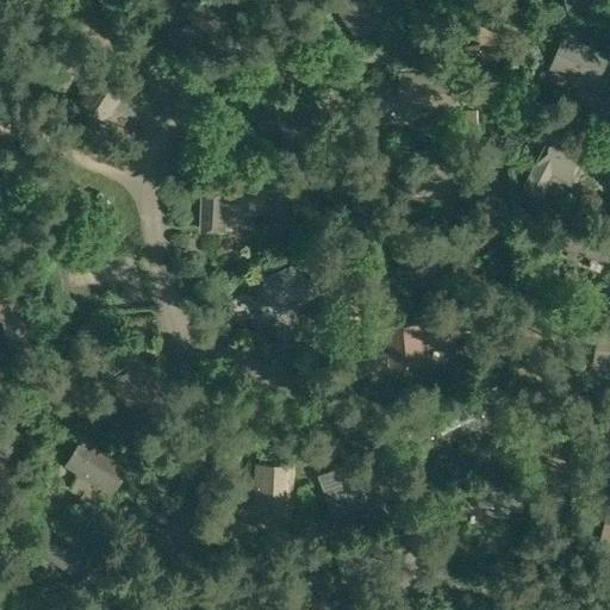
[(179,50),(232,18),(222,0),(186,0),(184,2),(194,20),(169,35),(179,50)]
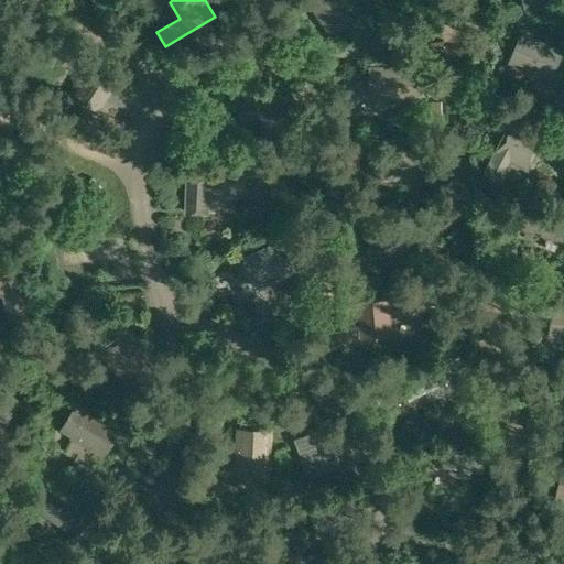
[(358,21),(343,0),(307,0),(305,1),(332,39),(358,21)]
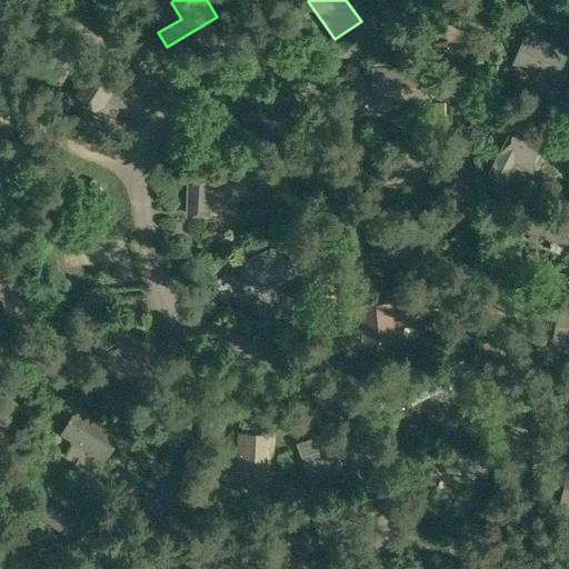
[(521,35),(509,65),(556,85),(568,55),(521,35)]
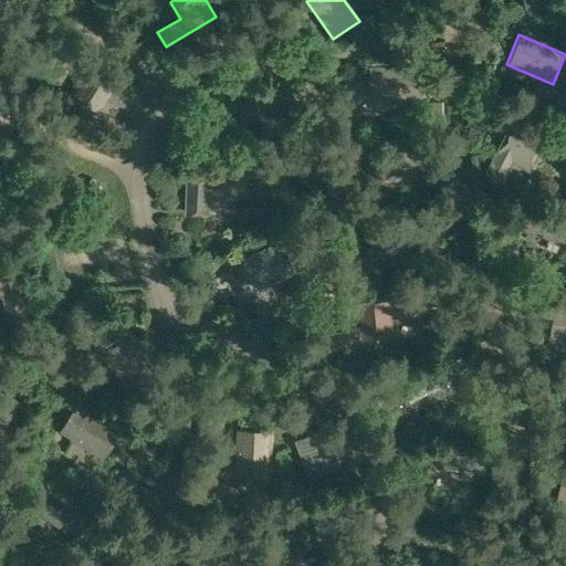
[(98,111),(117,83),(92,66),(74,95),(98,111)]
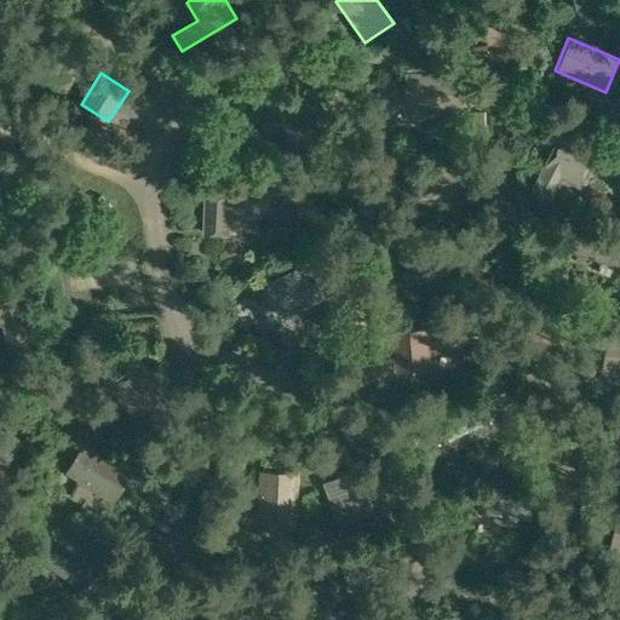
[(411,109),(461,108),(461,73),(408,74),(408,91),(411,91),(411,109)]
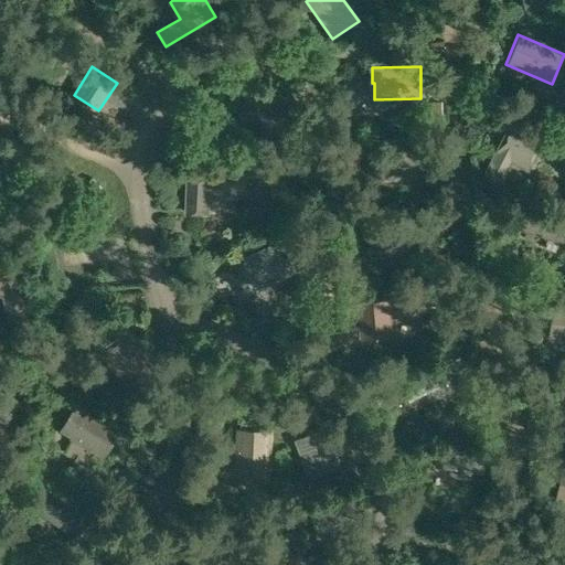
[(240,117),(281,129),(290,99),(248,87),(240,117)]
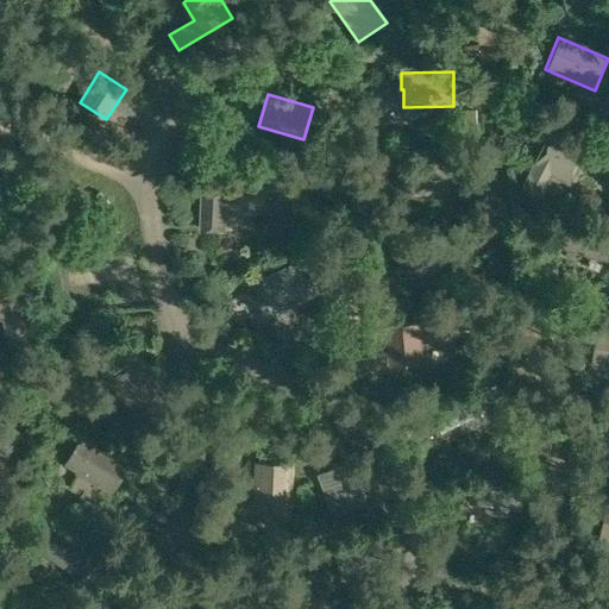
[(570,181),(585,151),(551,133),(522,188),(538,196),(551,171),(570,181)]
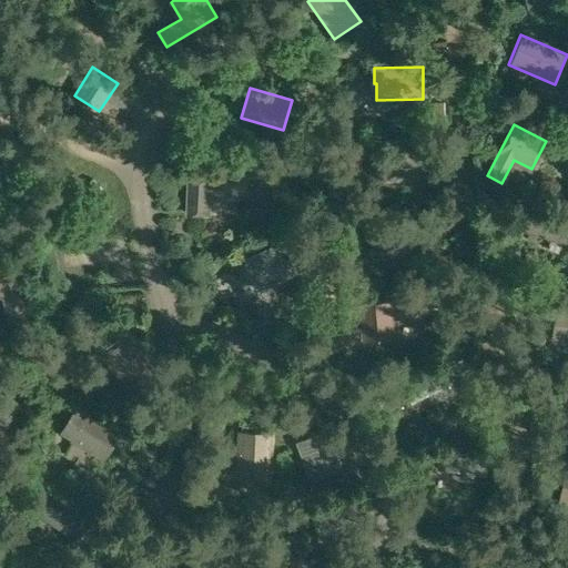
[(0,144),(0,168),(6,171),(14,151),(0,144)]
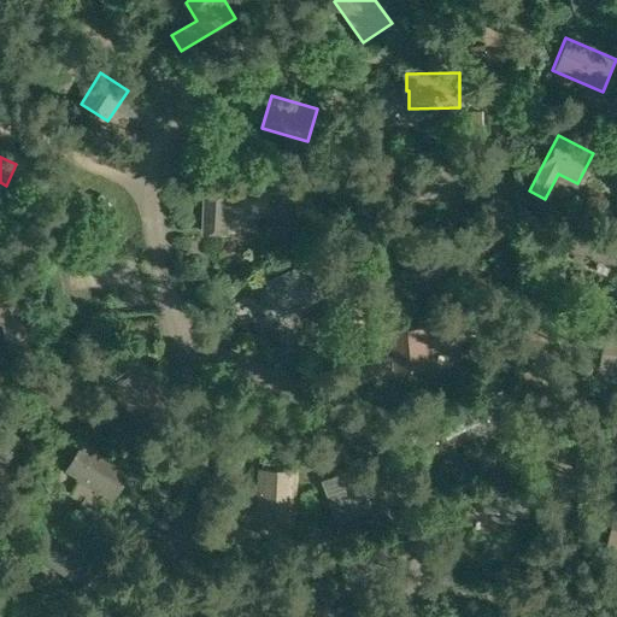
[(262,194),(203,192),(201,231),(228,233),(229,213),(260,216),(262,194)]
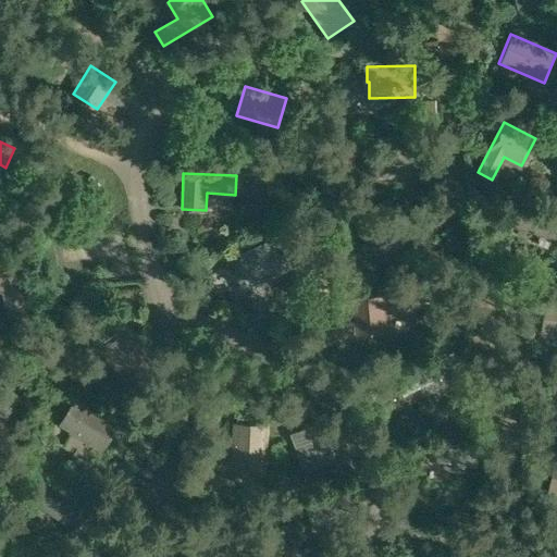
[(556,223),(512,211),(508,226),(556,238),(556,223)]
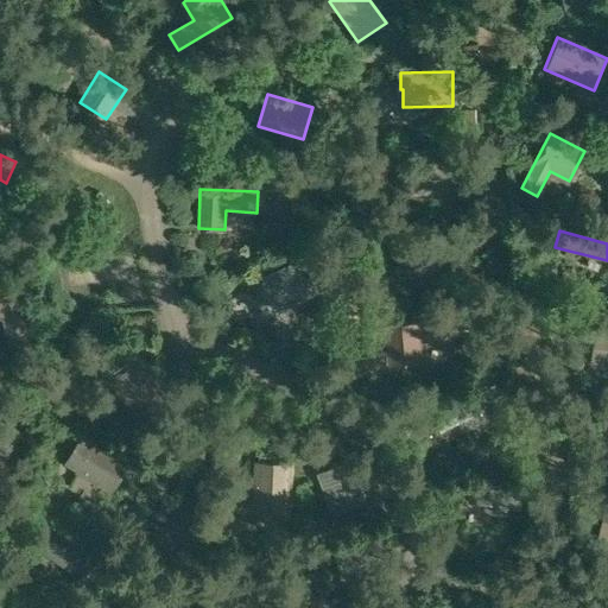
[(278,309),(317,292),(303,259),(264,276),(278,309)]
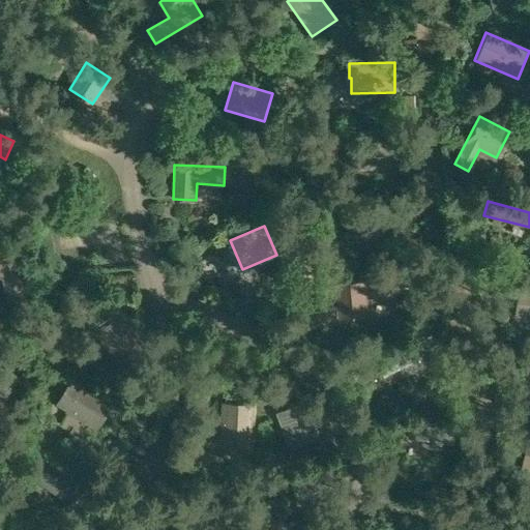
[(9,299),(25,295),(11,242),(0,244),(0,275),(3,274),(9,299)]
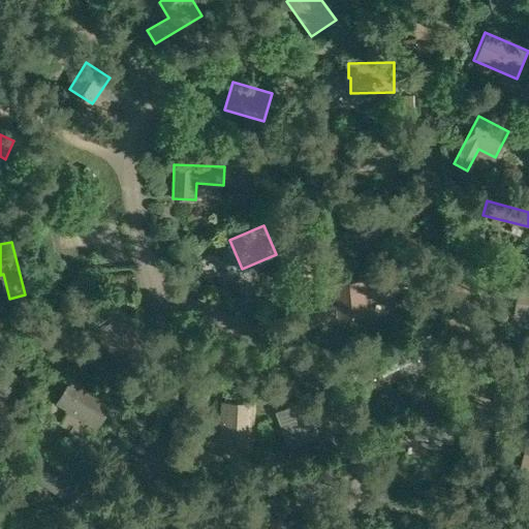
[(366,296),(391,293),(390,278),(336,282),(339,315),(368,313),(366,296)]
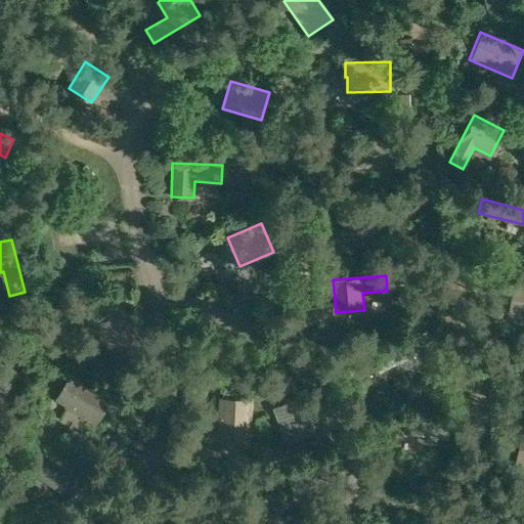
[(523,285),(510,284),(506,313),(523,315),(523,285)]
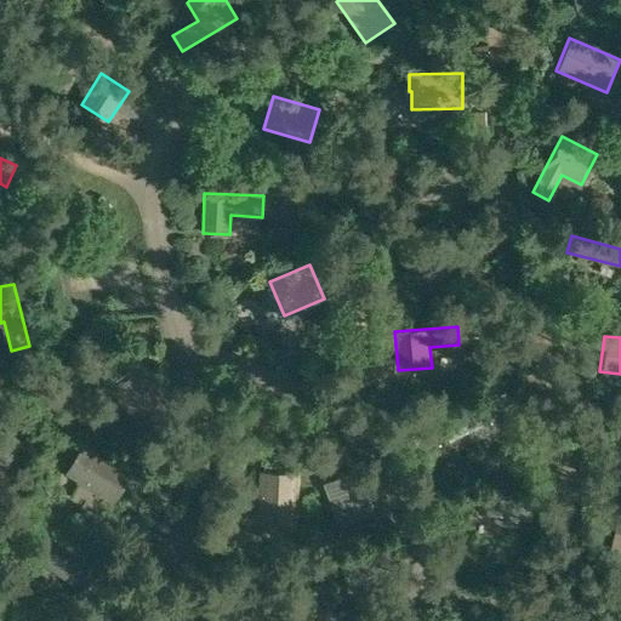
[(138,425),(169,403),(141,363),(110,383),(138,425)]
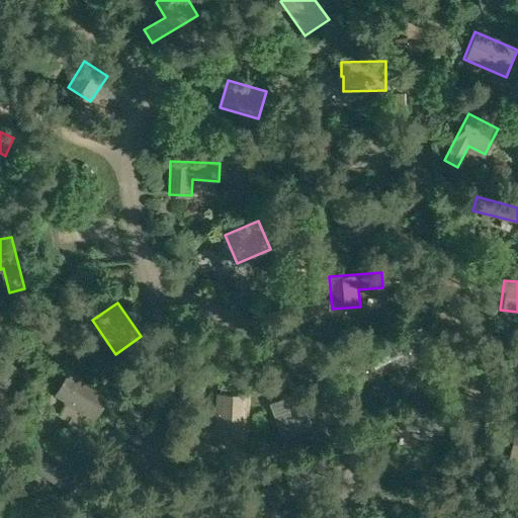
[(407,336),(369,354),(376,369),(414,350),(413,349),(407,336)]
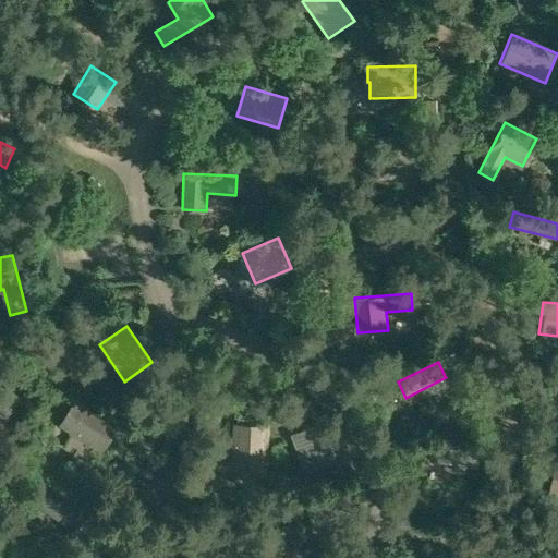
[(0,421),(3,423),(17,395),(0,385),(0,421)]
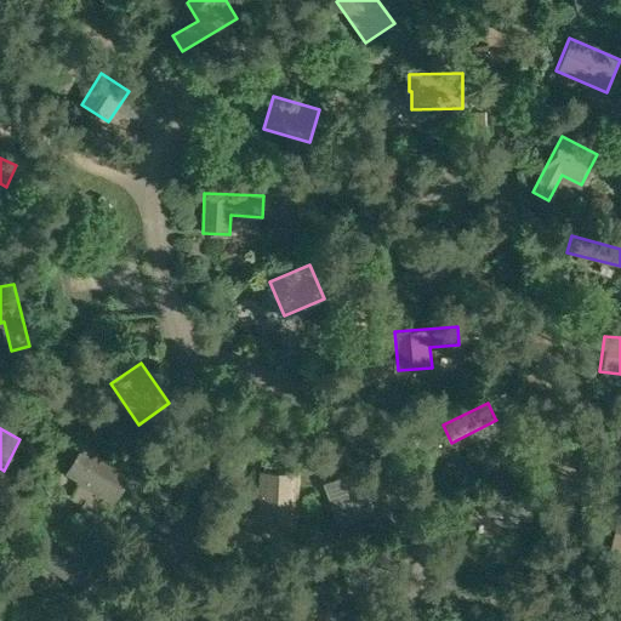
[(115,500),(134,468),(86,442),(68,472),(115,500)]
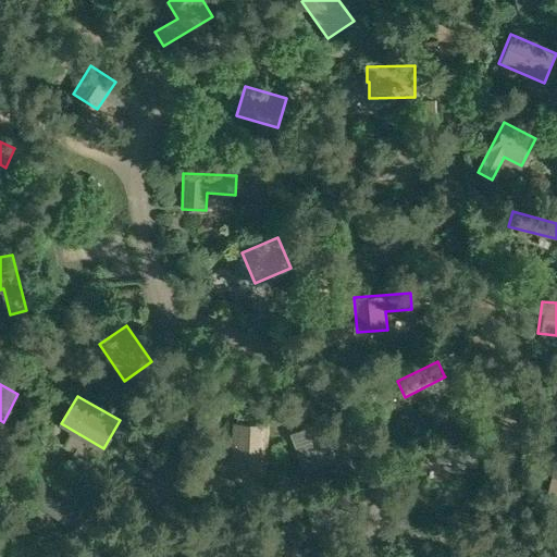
[(264,473),(267,424),(235,423),(233,471),(264,473)]
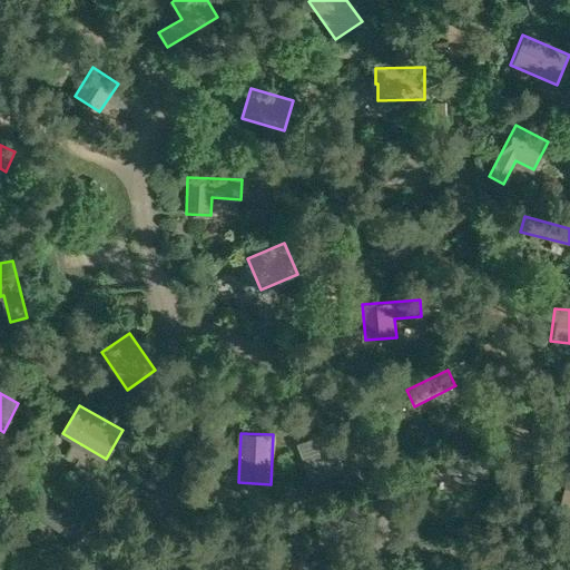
[(324,433),(293,444),(307,487),(340,475),(324,433)]
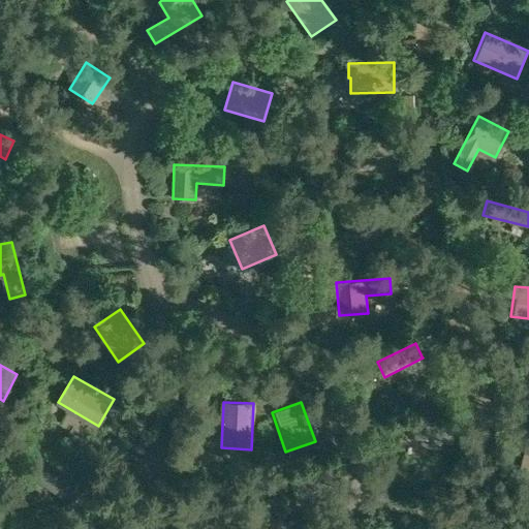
[(407,437),(407,438),(432,441),(442,442),(453,443),(453,442),(455,429),(408,424),(407,437)]
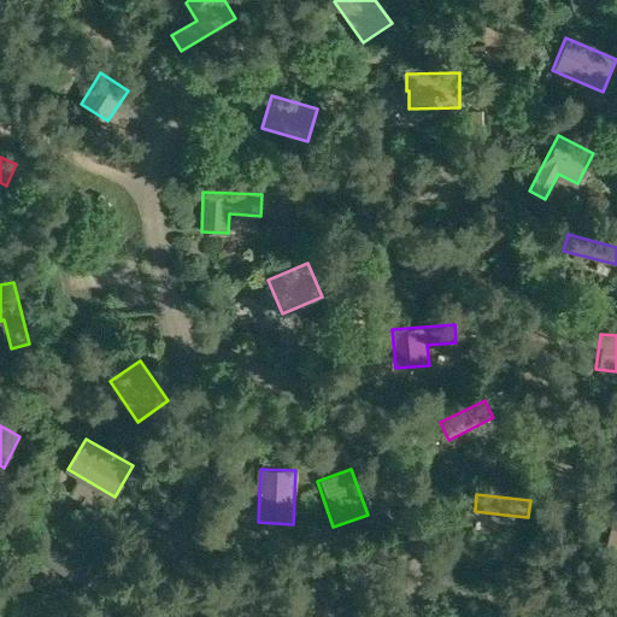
[(100,559),(62,533),(42,560),(81,587),(100,559)]
